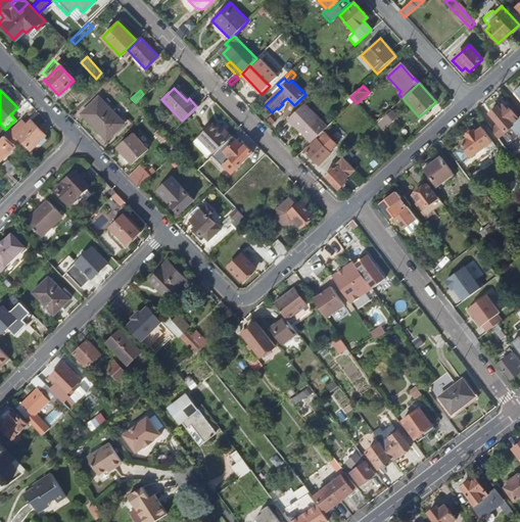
[(81,115),(106,143),(124,127),(99,99),(81,115)]
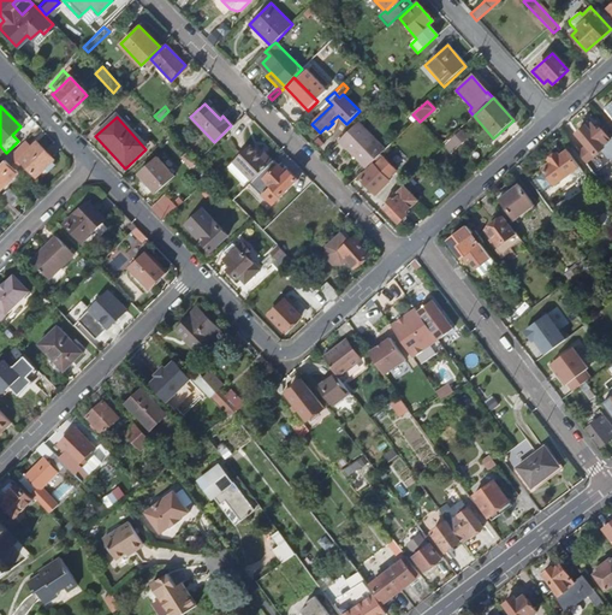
[(337,142),(345,151),(346,149),(366,169),(373,163),(381,154),(385,151),(357,123),(337,142)]
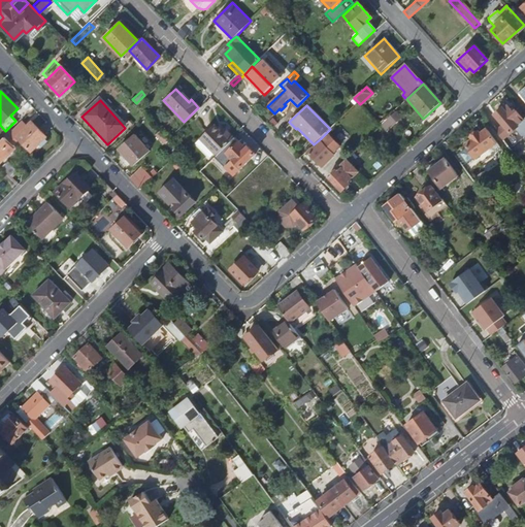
[(495,116),(504,126),(497,132),(504,141),(516,131),(520,135),(524,135),(524,117),(523,119),(516,110),(513,112),(507,105),(503,108),(502,107),(494,114),(495,116)]
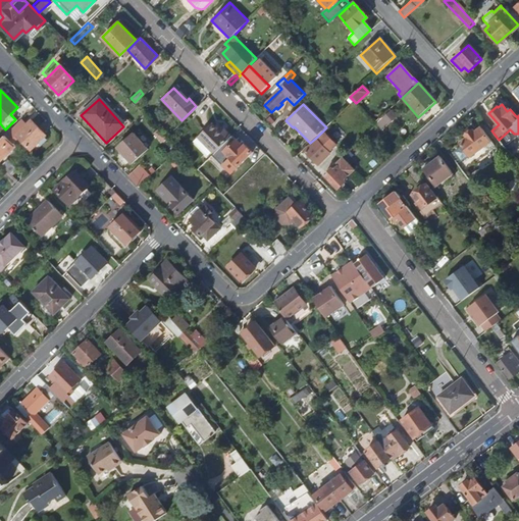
[(387,110),(375,121),(382,129),(384,132),(397,120),(387,110)]
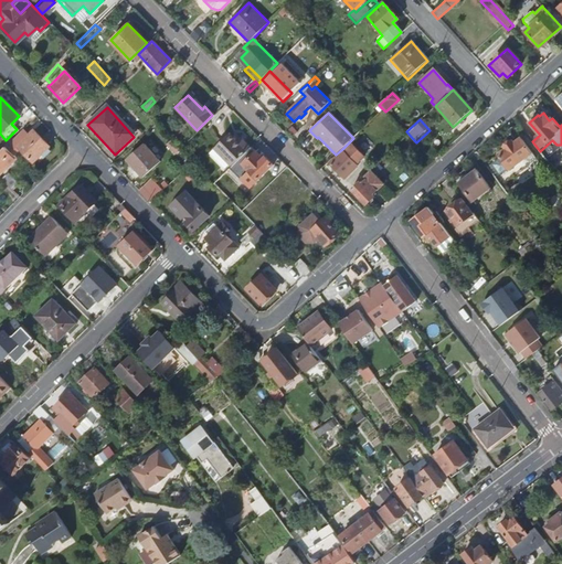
[(540,135),(530,124),(523,129),(532,141),(540,135)]
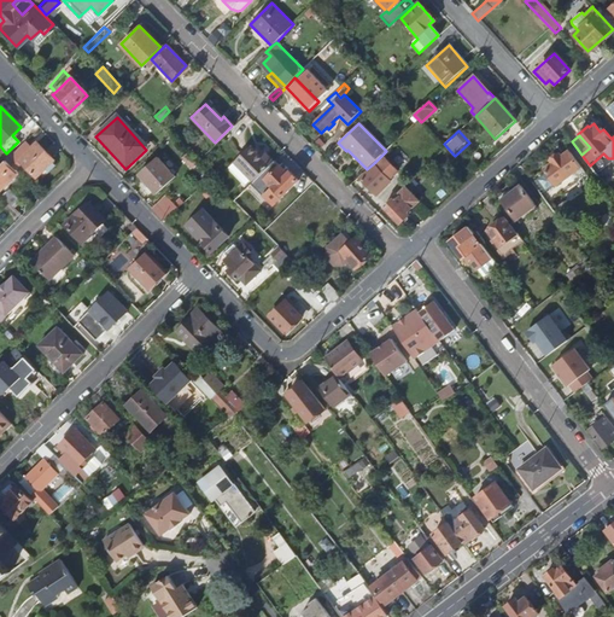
[(22,143),(5,159),(10,166),(17,161),(34,179),(53,161),(35,141),(28,149),(22,143)]
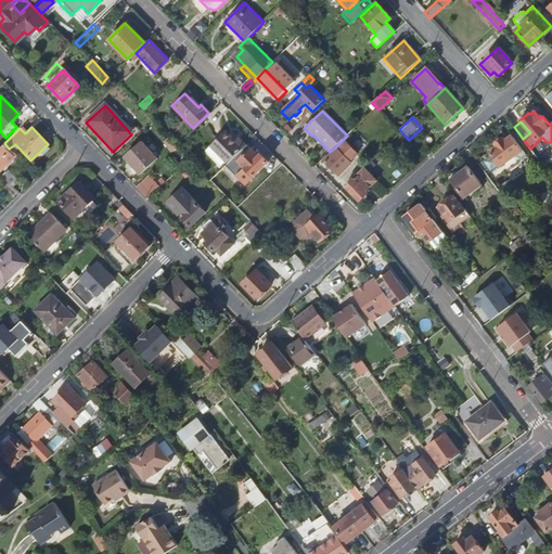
[(208,144),(227,162),(244,144),(238,138),(234,141),(223,129),(208,144)]
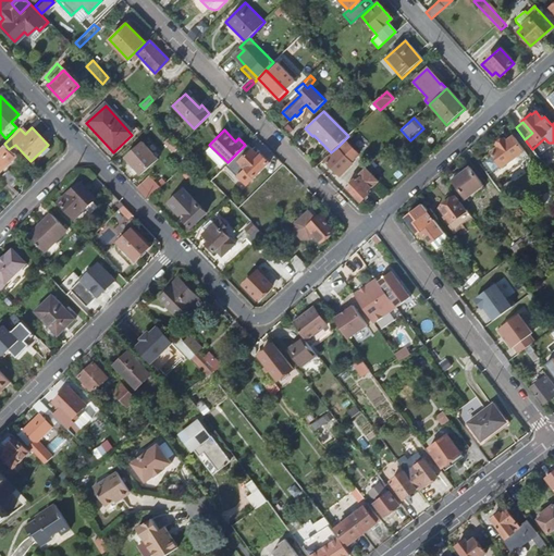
[(395,138),(402,145),(408,138),(402,132),(395,138)]
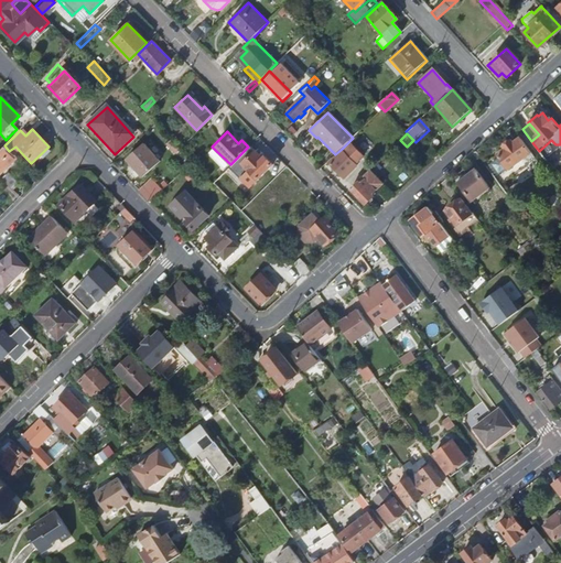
[(510,140),(494,152),(499,159),(492,165),(498,175),(506,169),(507,171),(531,153),(520,138),(513,143),(510,140)]
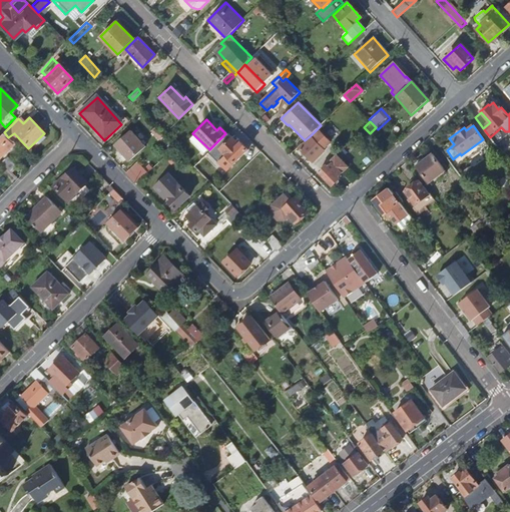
[(150,133),(156,139),(161,134),(155,127),(150,133)]
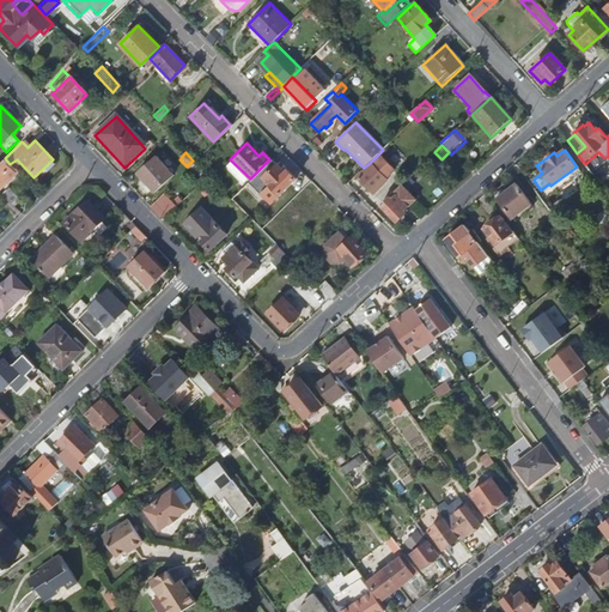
[(372,164),(359,177),(375,193),(388,180),(388,179),(396,170),(379,153),(371,162),(372,164)]
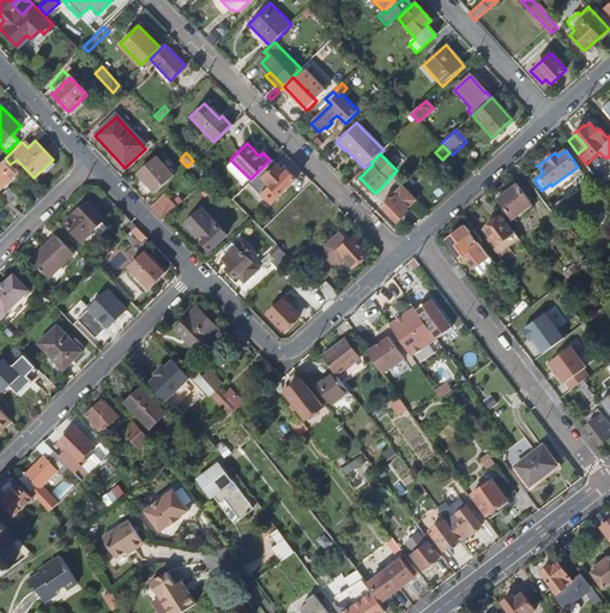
[(0,166),(5,170),(10,164),(5,158),(0,163),(0,166)]
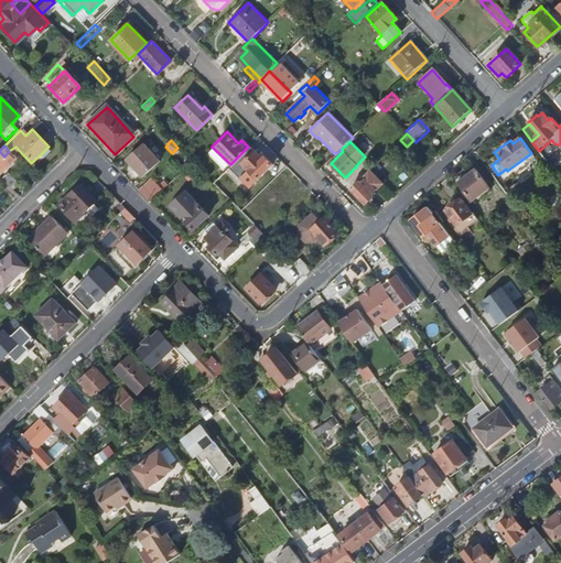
[(126,161),(142,177),(159,162),(142,145),(126,161)]
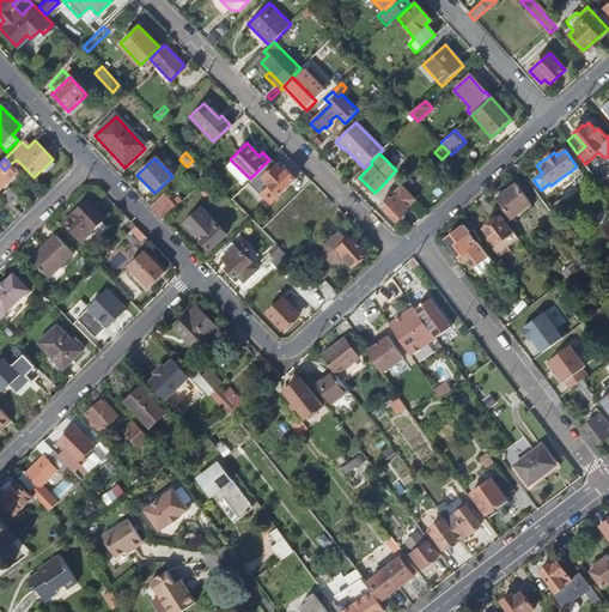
[(276,162),(261,176),(279,194),(296,177),(287,169),(285,171),(276,162)]
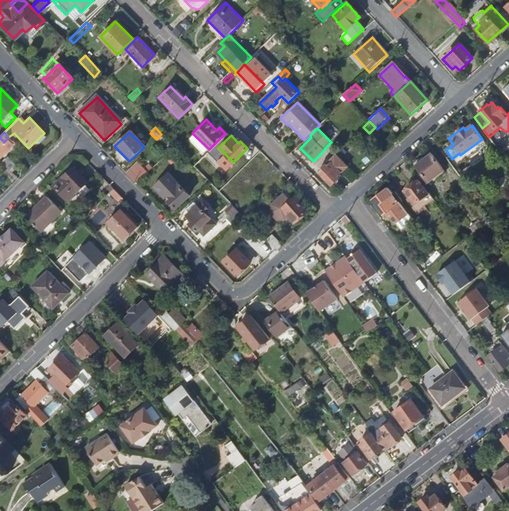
[(0,153),(8,146),(4,142),(0,138),(0,153)]
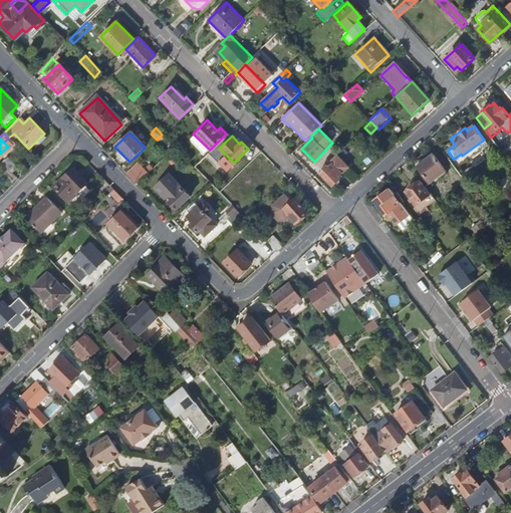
[(210,150),(194,166),(197,169),(213,154),(210,150)]
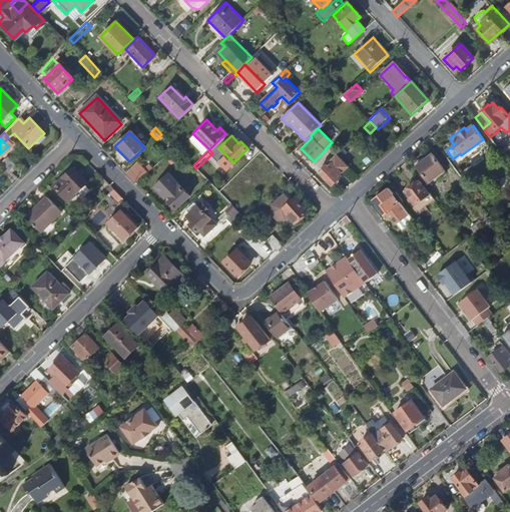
[(432,153),(416,165),(429,182),(437,176),(438,177),(446,172),(432,153)]
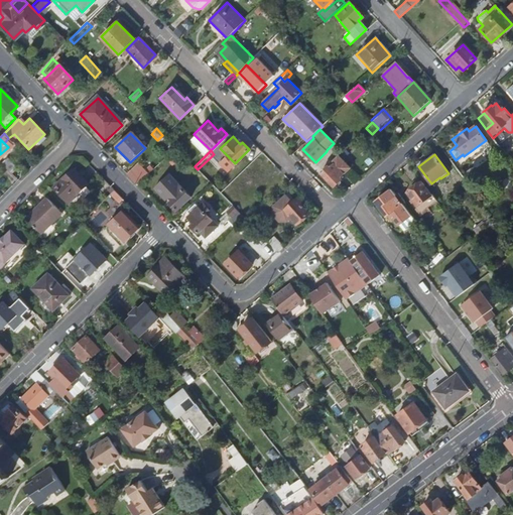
[(338,155),(321,172),(334,186),(342,179),(340,177),(349,168),(338,155)]
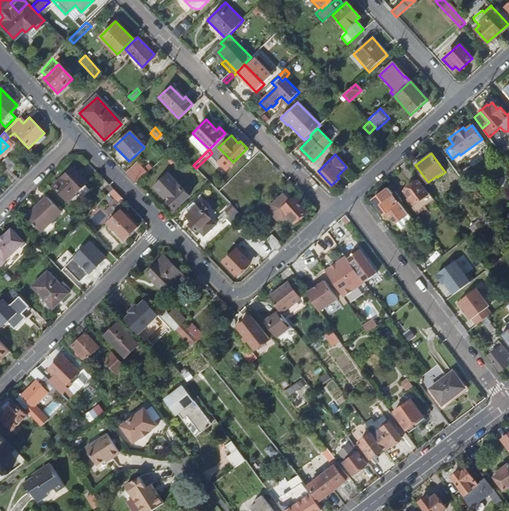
[(0,161),(9,171),(15,165),(6,155),(0,161)]
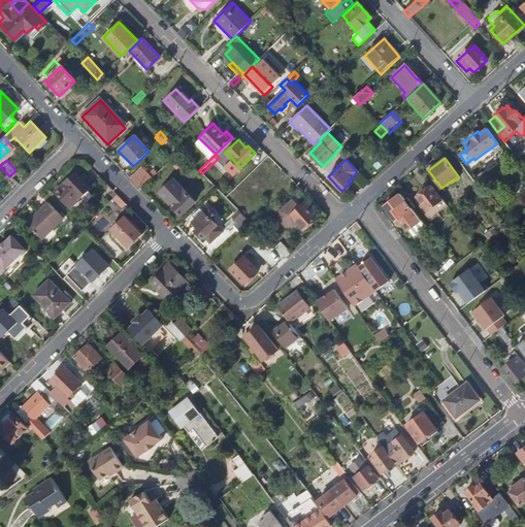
[(141,168),(129,179),(137,188),(149,176),(141,168)]
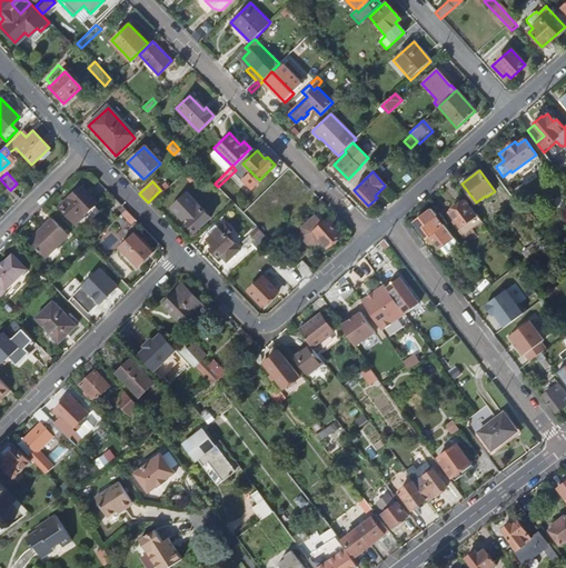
[(66,200),(58,207),(75,223),(96,203),(81,188),(67,201),(66,200)]
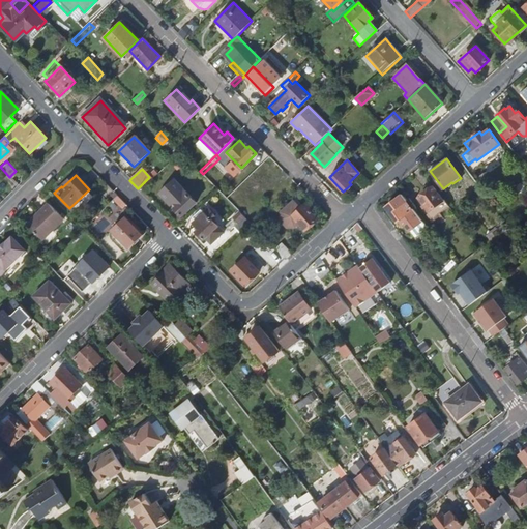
[(172,201),(177,205),(173,209),(180,217),(195,203),(183,190),(173,180),(163,190),(158,195),(168,205),(172,201)]
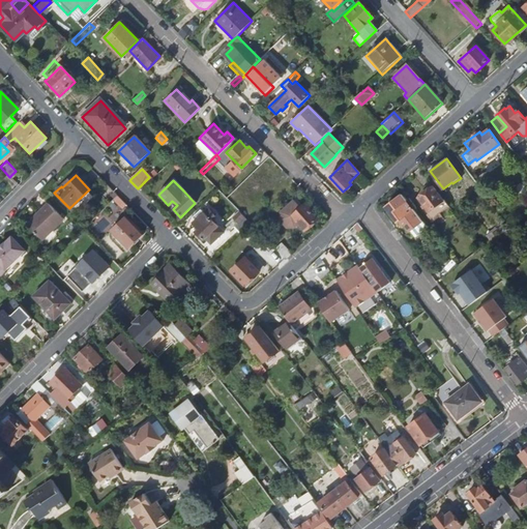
[(418,198),(428,211),(438,204),(441,201),(432,187),(418,198)]
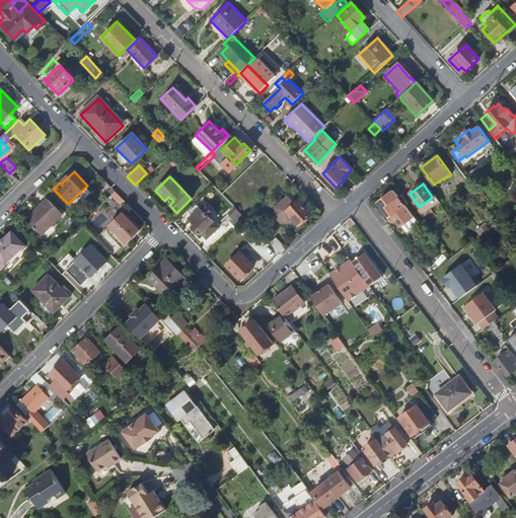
[(393,191),(378,202),(383,208),(382,208),(388,217),(393,213),(396,217),(394,219),(400,226),(413,217),(404,205),(403,206),(396,198),(397,197),(393,191)]
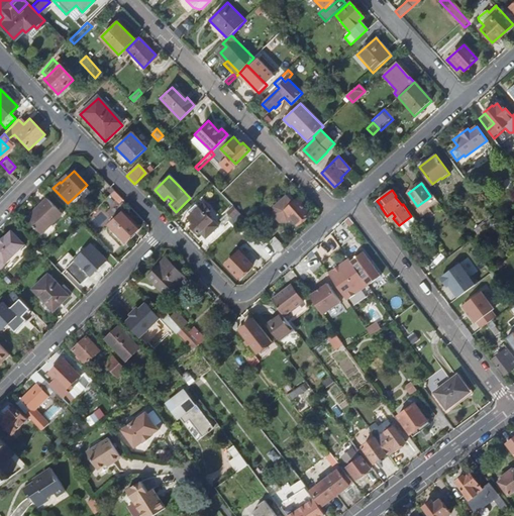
[(121,200),(112,191),(110,194),(118,202),(121,200)]
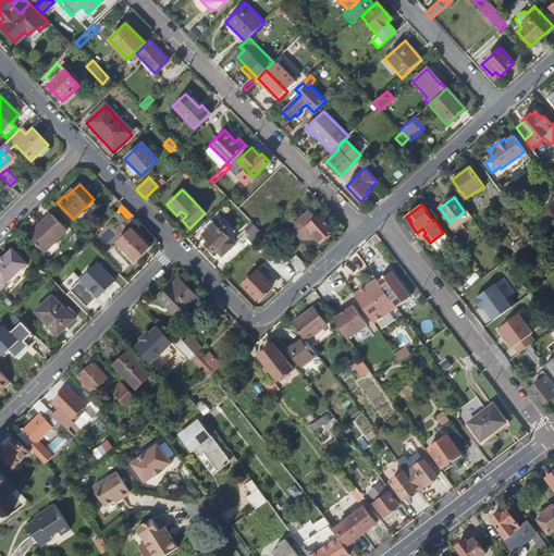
[(311,208),(299,218),(295,222),(294,230),(302,237),(309,238),(314,234),(320,241),(334,229),(321,213),(318,215),(311,208)]
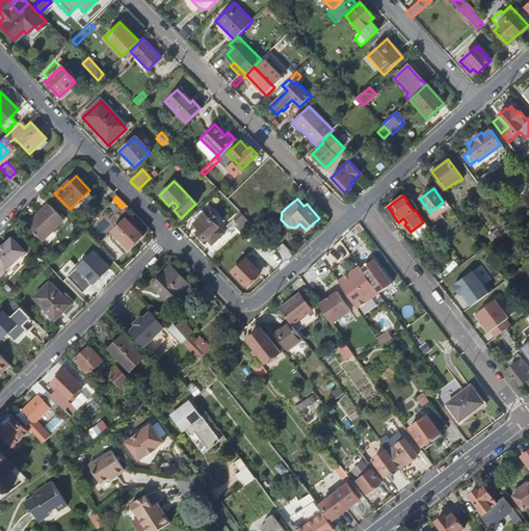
[(440,205),(447,216),(453,212),(445,201),(443,202),(440,205)]
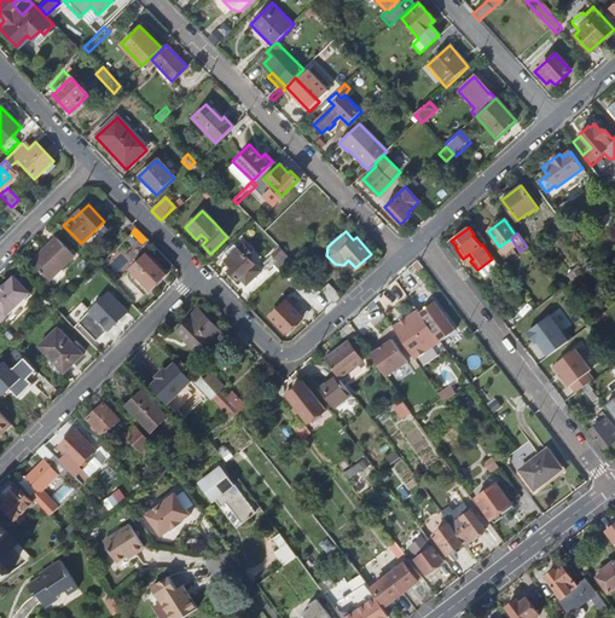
[(47,247),(30,264),(47,281),(73,256),(54,237),(46,246),(47,247)]
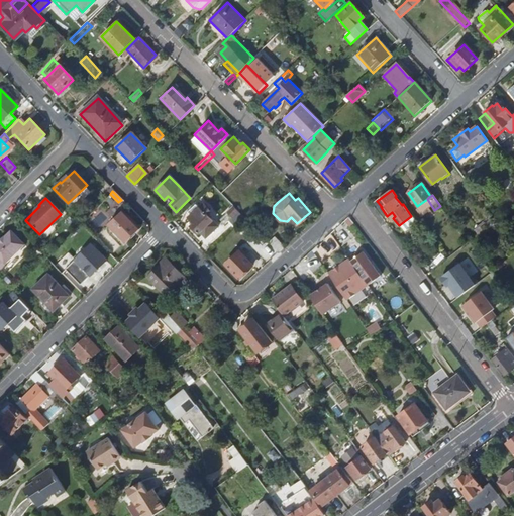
[(196,233),(198,231),(204,237),(216,226),(211,220),(206,215),(209,211),(202,204),(197,208),(194,204),(185,212),(189,216),(186,218),(192,224),(189,226),(196,233)]
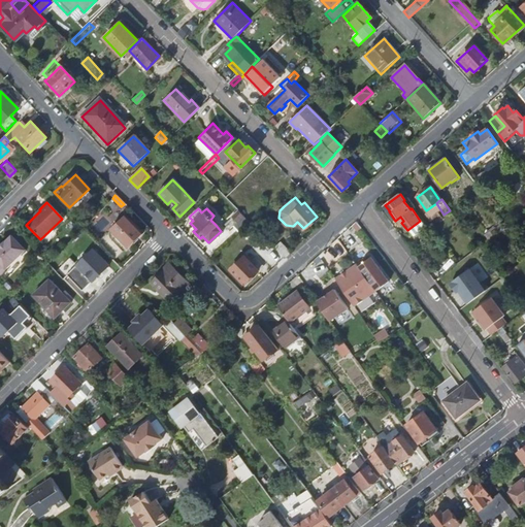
[(250,222),(242,215),(239,211),(234,217),(237,220),(231,226),(237,232),(250,222)]
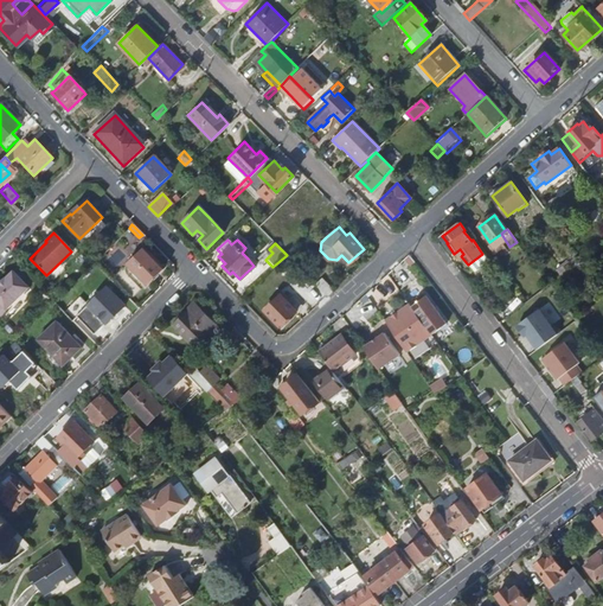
[(302,248),(292,257),(295,261),(305,252),(302,248)]
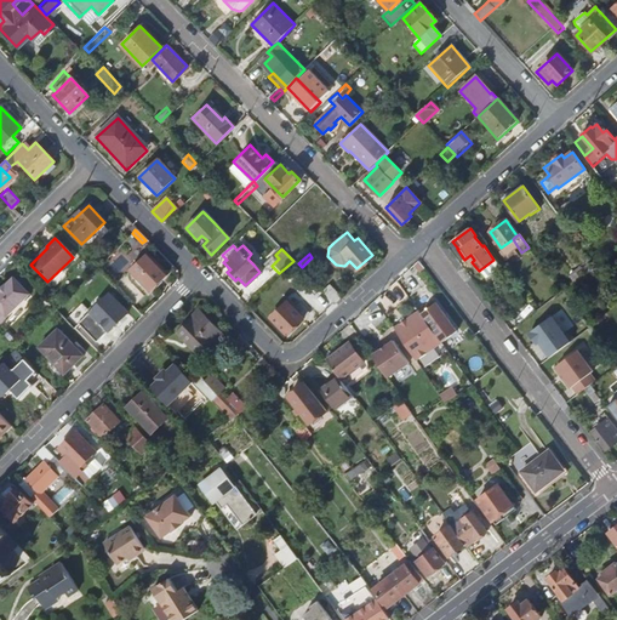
[(147,256),(129,273),(146,293),(164,274),(147,256)]
